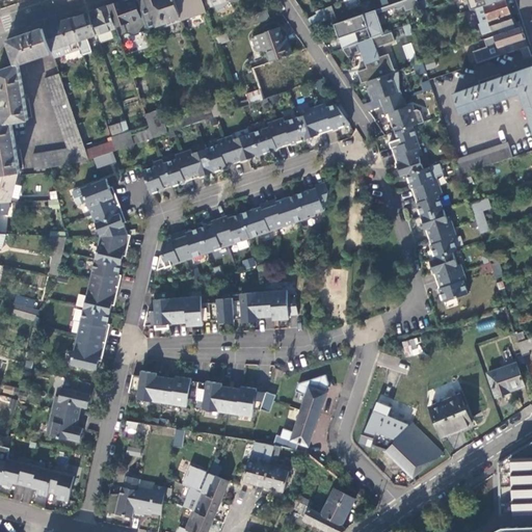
[(129,32),(134,35),(150,29),(150,28),(144,12),(140,15),(136,0),(125,4),(124,0),(123,0),(116,2),(108,5),(116,28),(118,36),(129,32)]
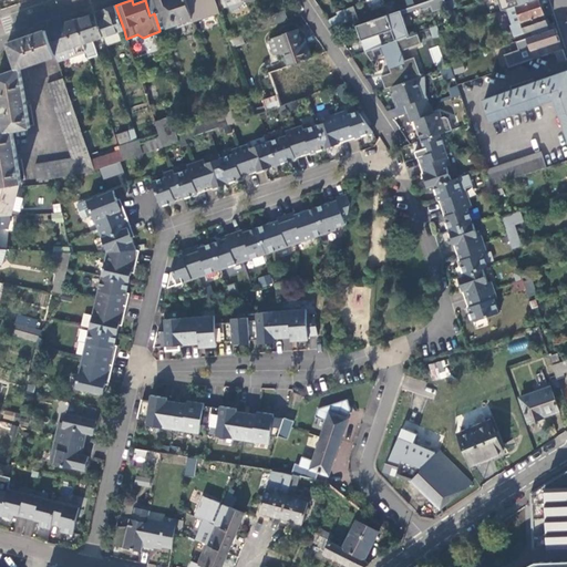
[(148,0),(154,13),(160,30),(193,19),(186,0),(148,0)]
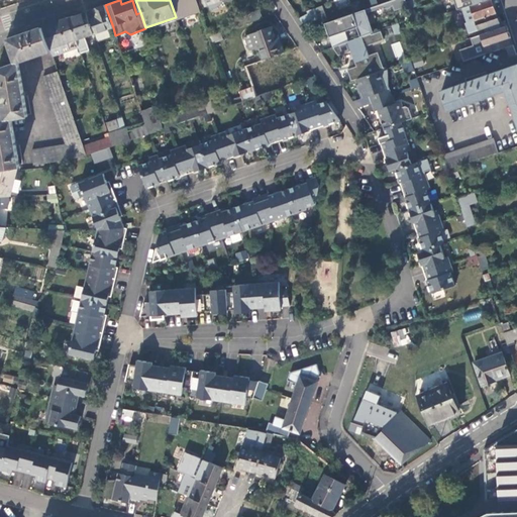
[(170,0),(176,17),(177,20),(201,12),(197,0),(170,0)]
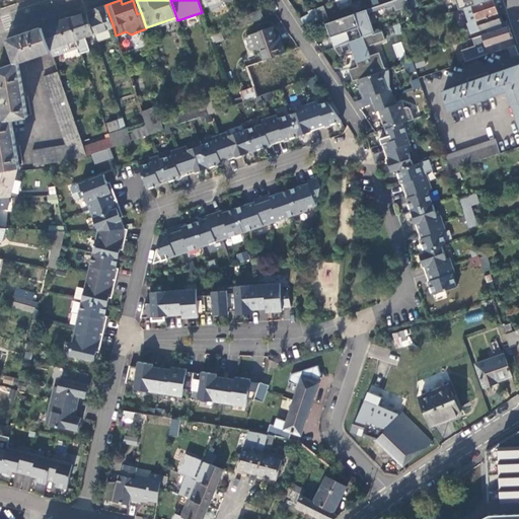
[(498,12),(493,0),(488,0),(461,9),(466,23),(498,12)]
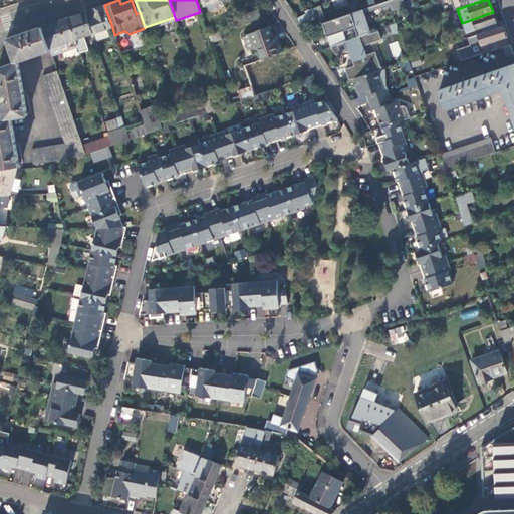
[(112,27),(104,5),(93,9),(86,11),(93,33),(112,27)]
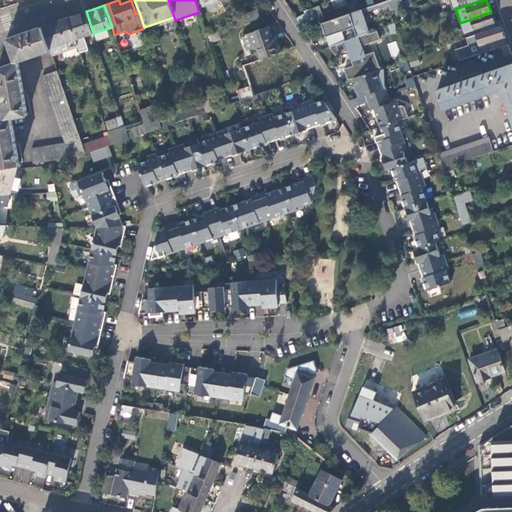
[(309,20),(317,18),(315,12),(313,7),(305,10),(308,17),(309,20)]
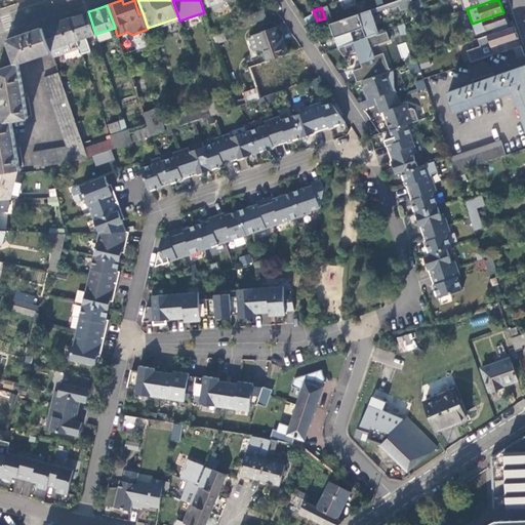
[(330,9),(323,12),(325,18),(327,25),(331,23),(334,22),(330,9)]
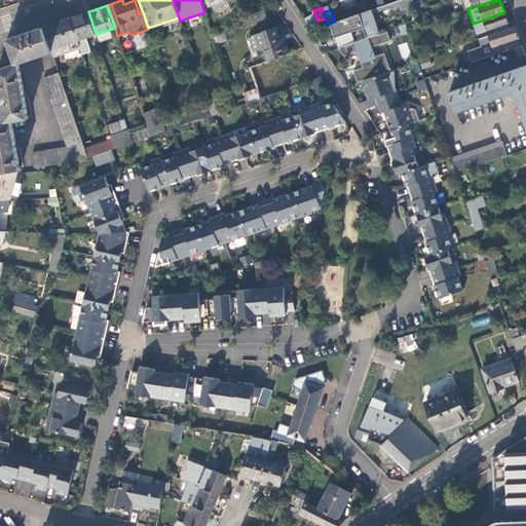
[(332,23),(340,47),(354,42),(351,32),(364,27),(368,37),(380,32),(372,9),(361,12),(335,22),(332,23)]
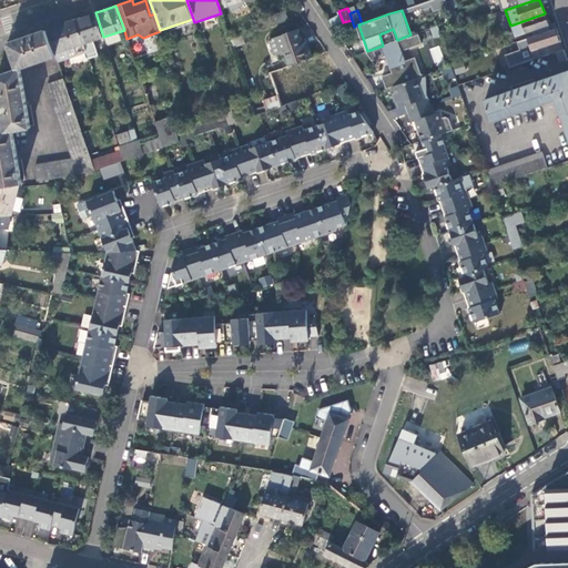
[(286,11),(253,22),(256,31),(290,19),(286,11)]
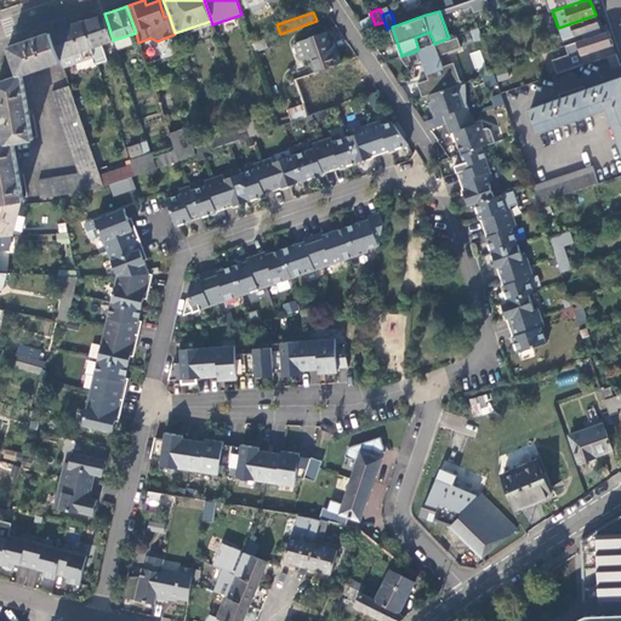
[(113,40),(104,13),(91,18),(83,22),(95,56),(97,63),(107,60),(102,45),(113,40)]
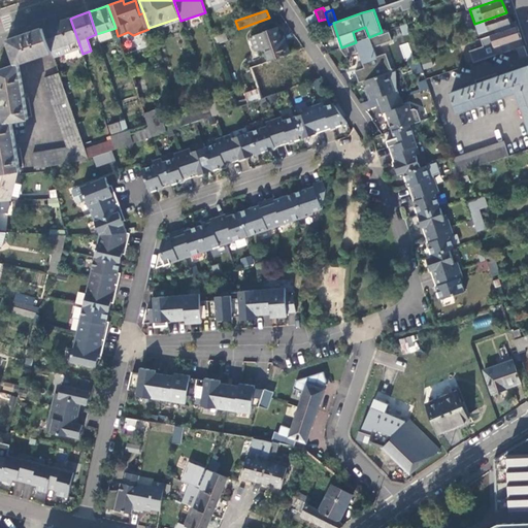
[(497,33),(518,26),(517,21),(510,23),(507,17),(510,15),(509,11),(506,12),(474,24),(472,25),(475,35),(495,28),(497,33)]
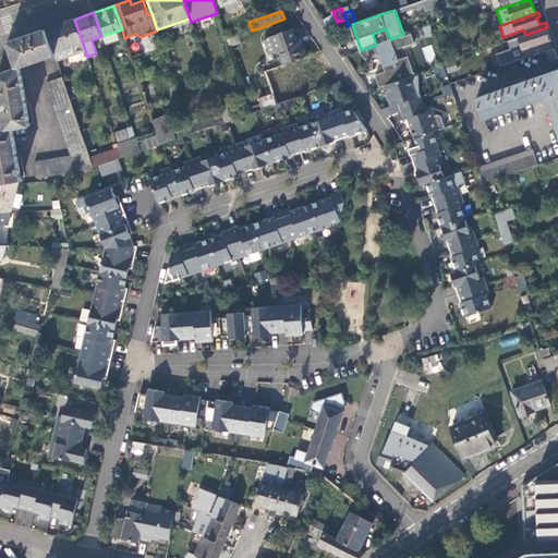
[(190,19),(157,29),(157,31),(158,34),(192,23),(191,22),(190,19)]
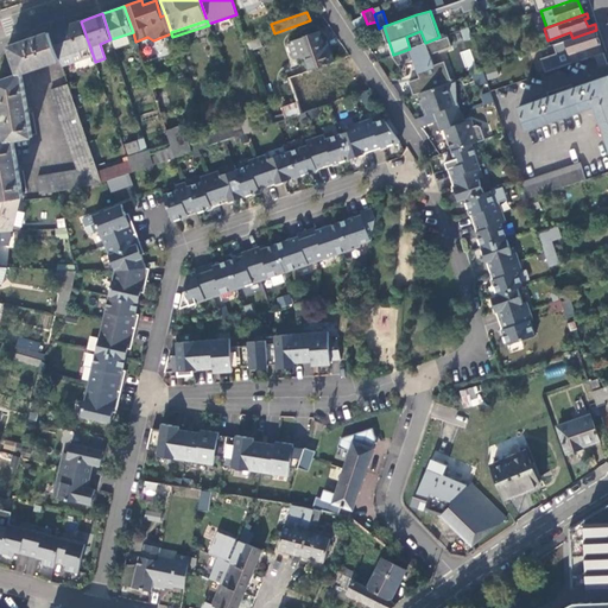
[(63,27),(50,32),(59,59),(62,65),(93,55),(81,21),(63,27)]
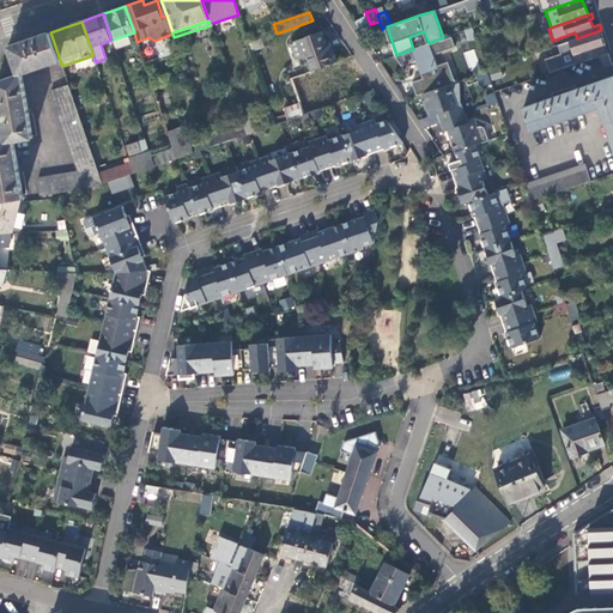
[(473,29),(457,31),(460,43),(474,40),(473,29)]
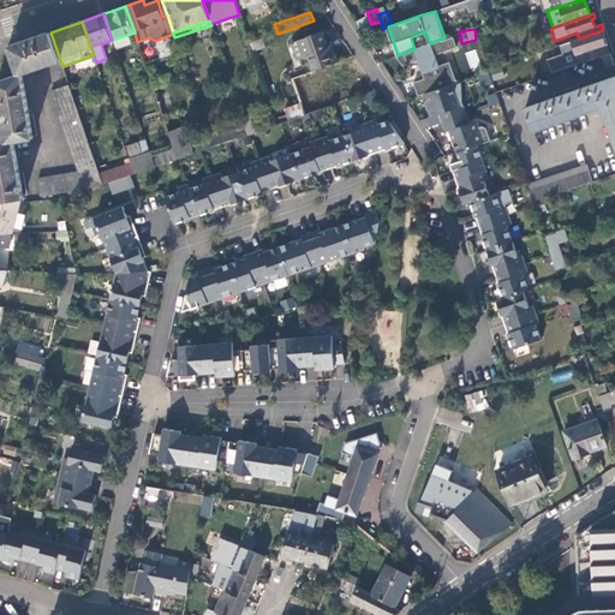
[(314,70),(339,61),(334,48),(330,49),(323,30),(303,37),(303,39),(292,42),(298,61),(310,57),(314,70)]
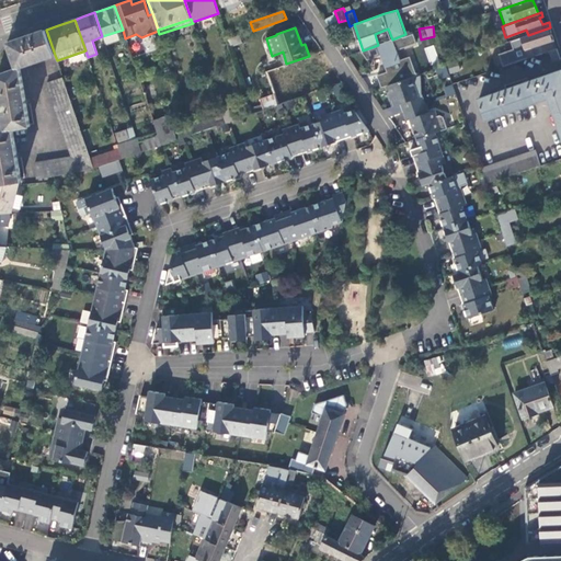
[(519,52),(554,39),(550,27),(528,35),(515,39),(519,52)]
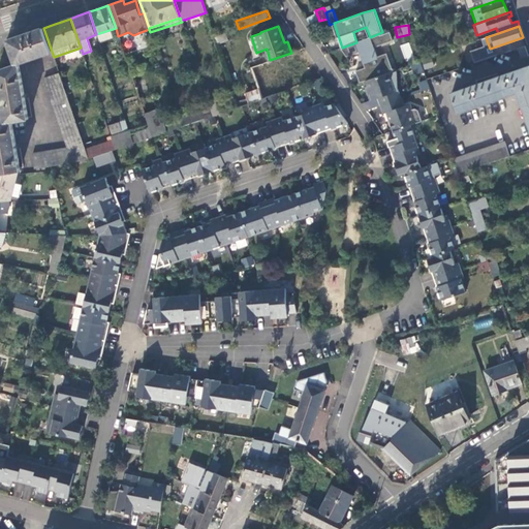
[(423,39),(417,27),(410,29),(415,44),(421,42),(423,39)]
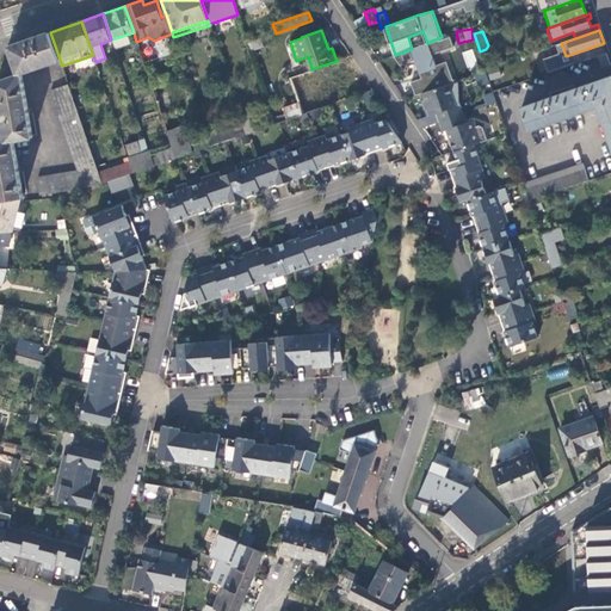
[(19,74),(23,73),(60,60),(50,32),(32,38),(10,45),(19,74)]
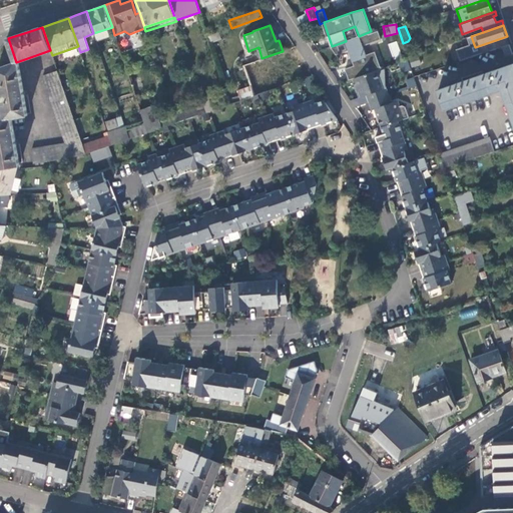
[(346,41),(332,46),(337,54),(349,49),(355,65),(345,69),(349,80),(353,79),(381,69),(382,69),(376,51),(367,54),(364,45),(382,39),(379,29),(371,31),(359,36),(346,41)]
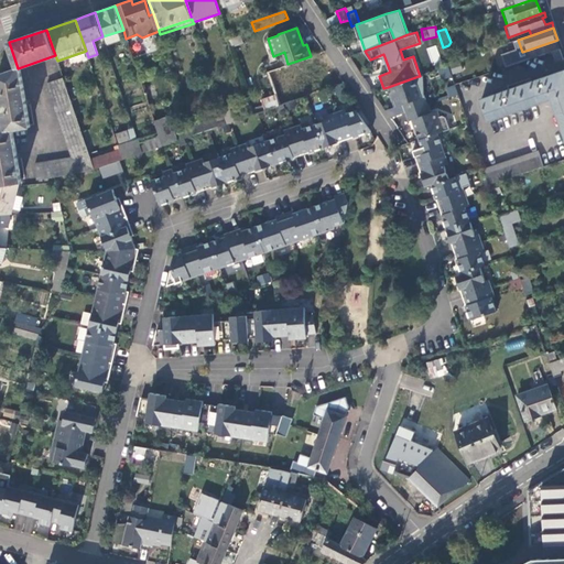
[(436,45),(426,49),(431,63),(441,61),(436,45)]
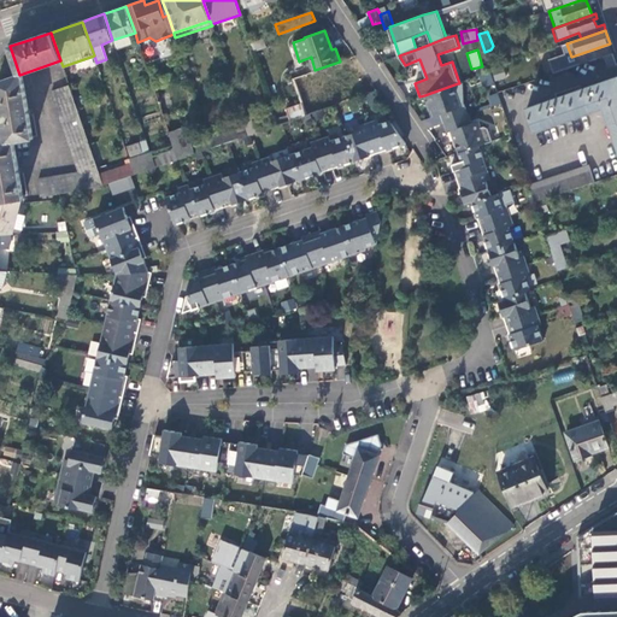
[(609,68),(616,64),(613,53),(605,56),(609,68)]
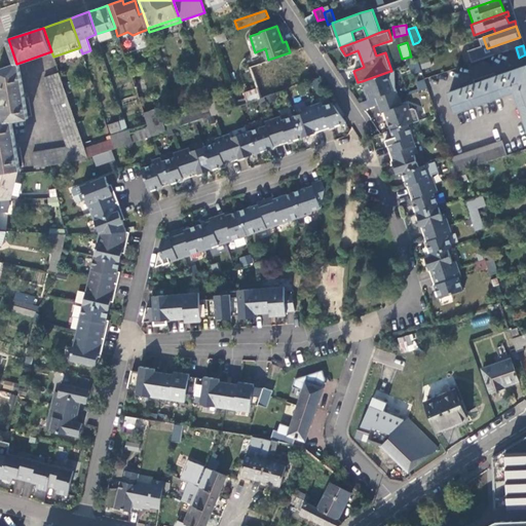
[(305,64),(296,50),(290,52),(268,60),(251,66),(258,88),(259,90),(259,92),(261,98),(282,90),(279,87),(272,90),(264,67),(268,65),(272,76),(305,64)]
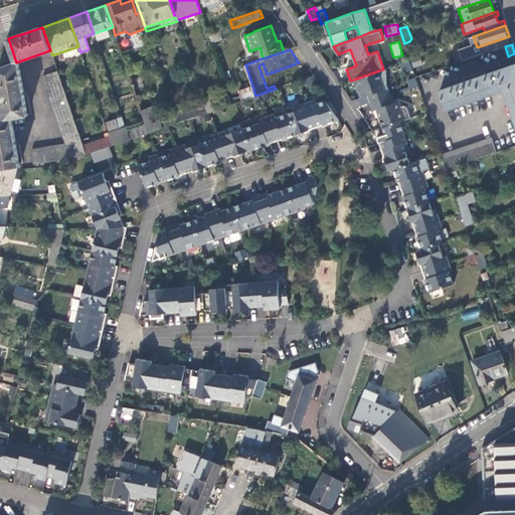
[(409,58),(412,66),(420,63),(417,55),(414,56),(409,58)]
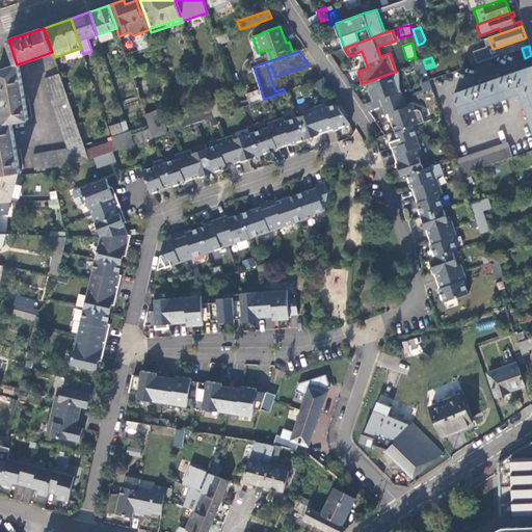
[(20,63),(17,64),(0,70),(0,86),(2,97),(3,105),(3,107),(6,123),(12,123),(28,120),(20,63)]
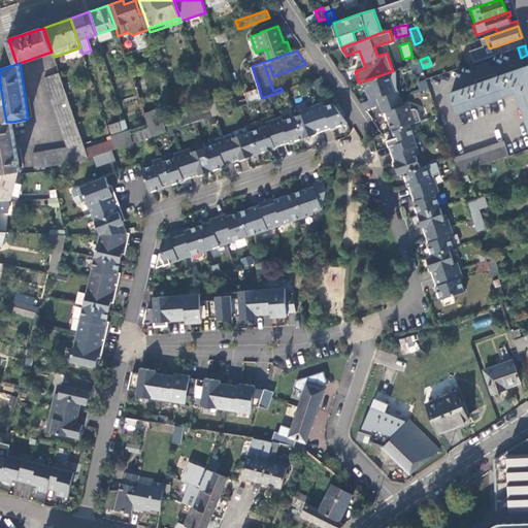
[(413,73),(422,72),(420,64),(411,65),(413,73)]
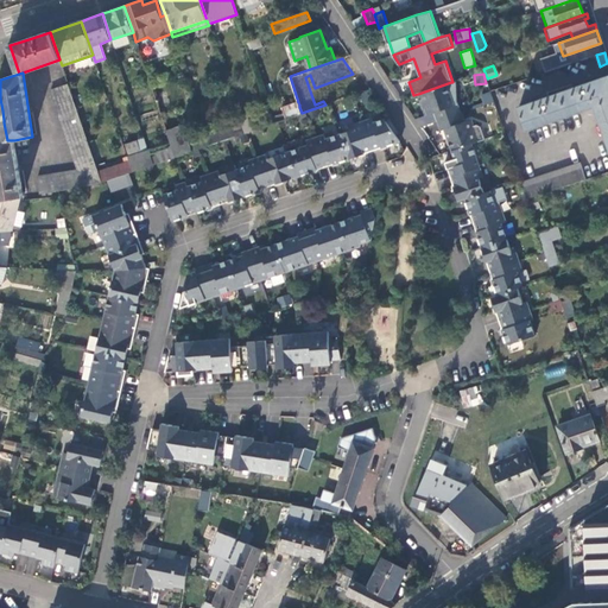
[(607,140),(607,74),(602,77),(520,106),(529,131),(596,107),(599,113),(607,140)]
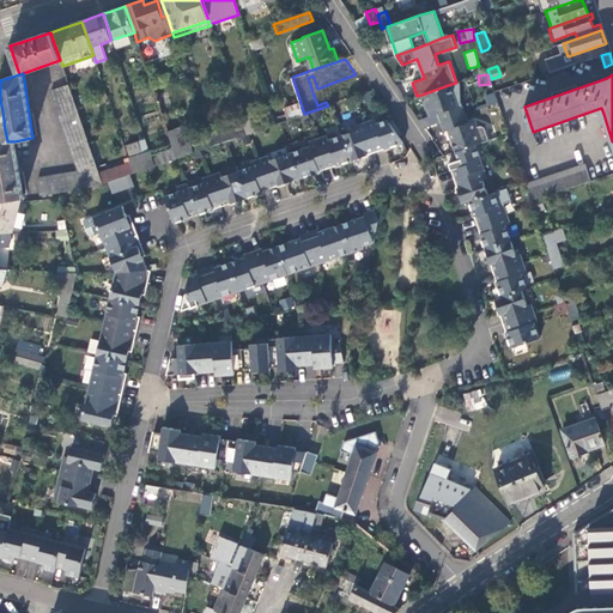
[(455,83),(422,95),(428,110),(431,109),(434,115),(438,114),(442,121),(465,114),(462,104),(459,105),(456,99),(457,99),(460,95),(455,83)]
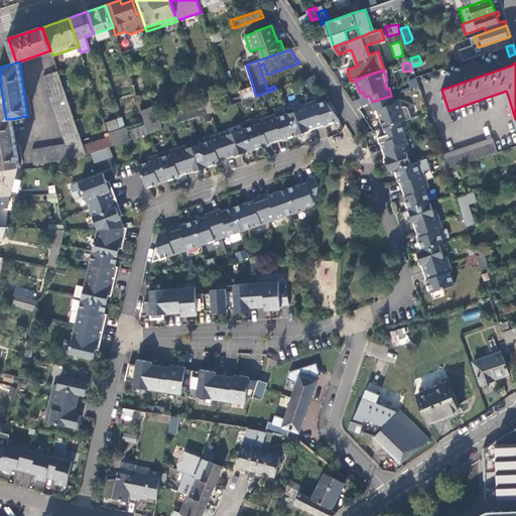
[(63,158),(88,153),(57,72),(43,77),(67,143),(32,149),(34,163),(63,158)]
